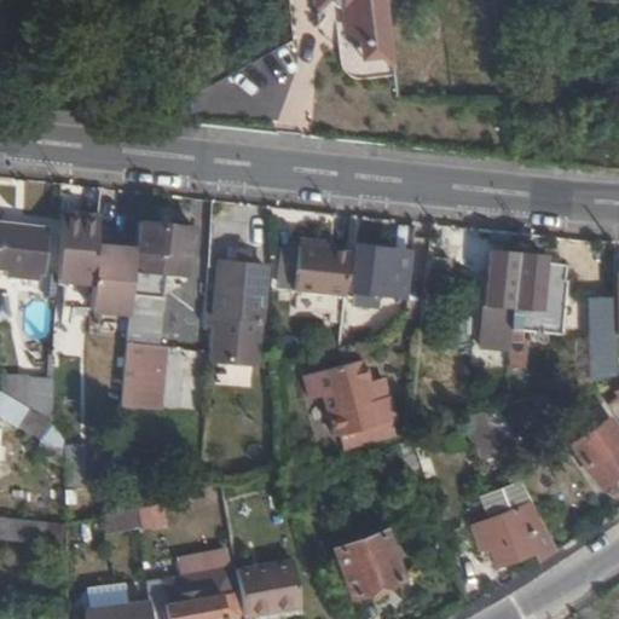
[(404,56),(416,55),(409,0),(368,0),(372,32),(404,56)]
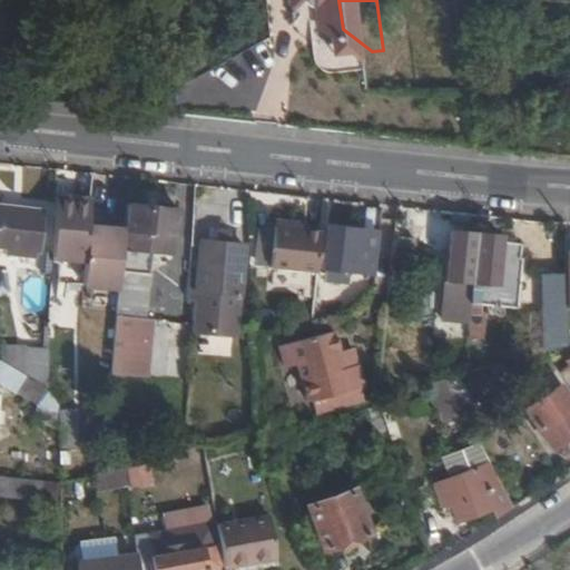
[(92,194),(57,189),(53,258),(86,262),(84,286),(117,290),(119,268),(121,245),(124,225),(89,222),(92,194)]
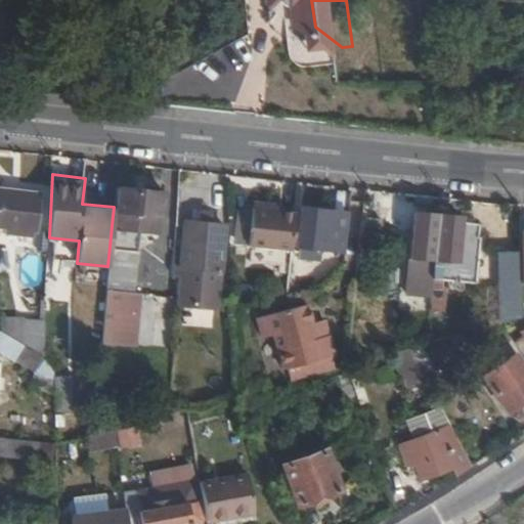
[(164,191),(116,186),(114,207),(112,225),(158,229),(160,215),(162,215),(164,191)]
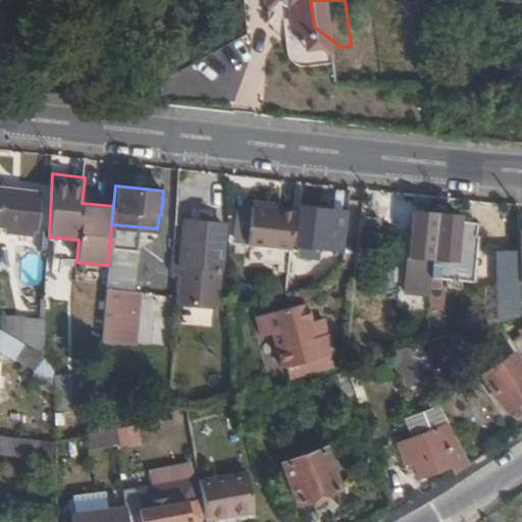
[(0,224),(34,228),(39,194),(0,189),(0,224)]
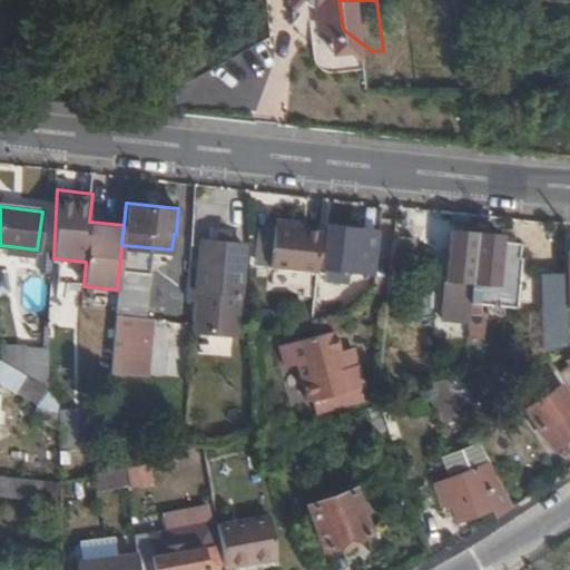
[(277,216),(273,267),(320,273),(325,228),(311,226),(311,219),(277,216)]
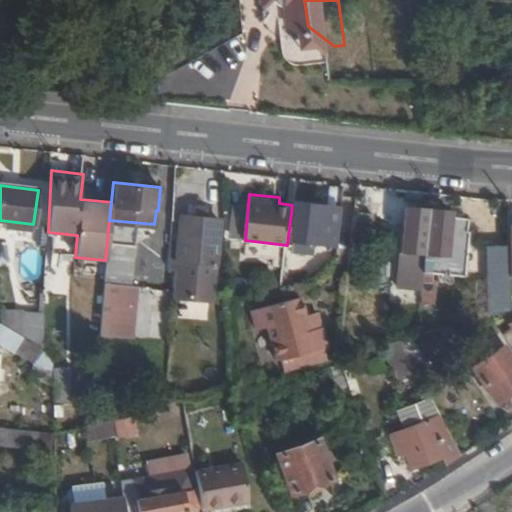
[(313,256),(315,242),(320,242),(320,235),(316,234),(318,206),(295,203),(290,255),(313,256)]
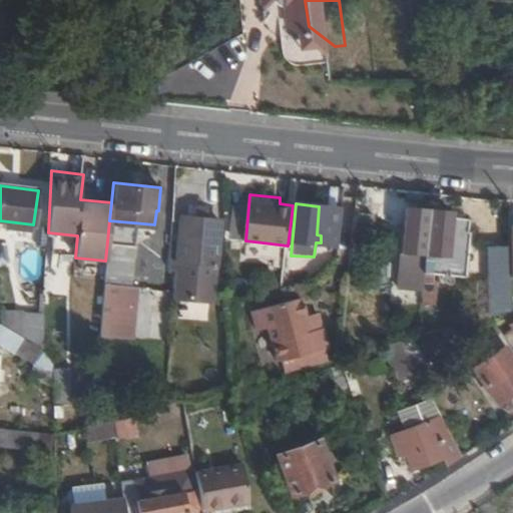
[(317,234),(321,235),(321,242),(337,244),(342,208),(319,206),(317,234)]
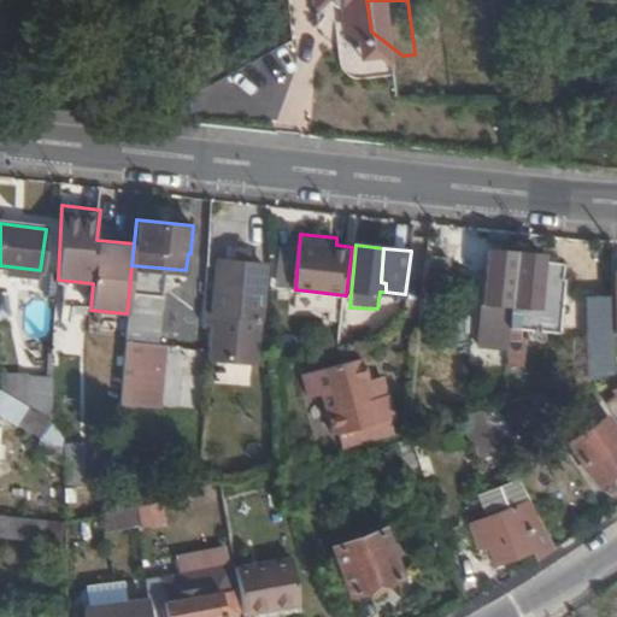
[(489,248),(483,321),(513,323),(518,251),(489,248)]
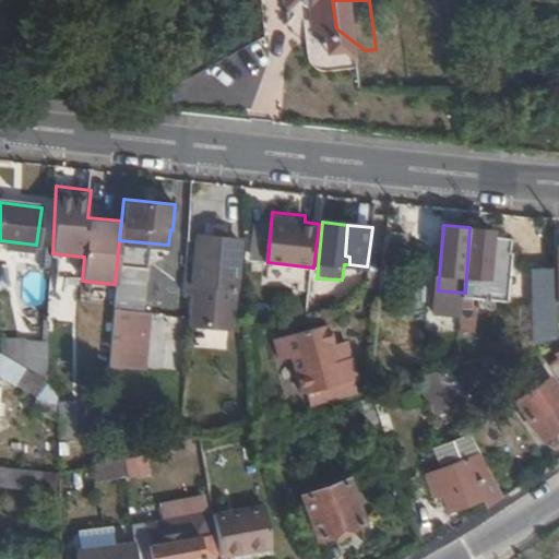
[(465,293),(464,302),(472,302),(510,306),(514,252),(492,251),(495,230),(470,227),(465,293)]
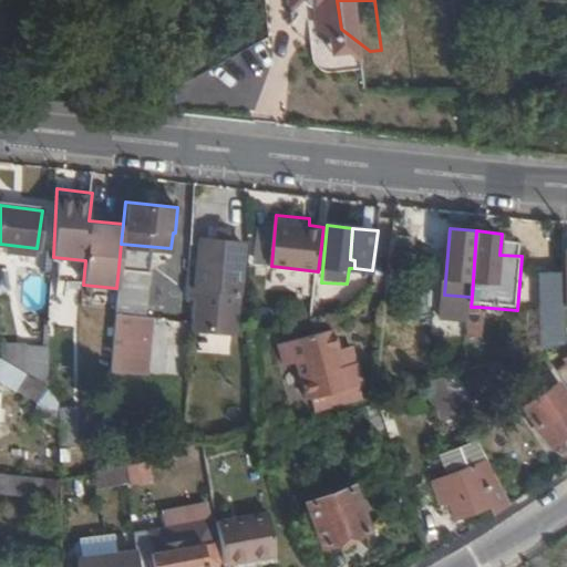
[(200,245),(191,245),(189,287),(239,291),(241,240),(202,240),(200,245)]
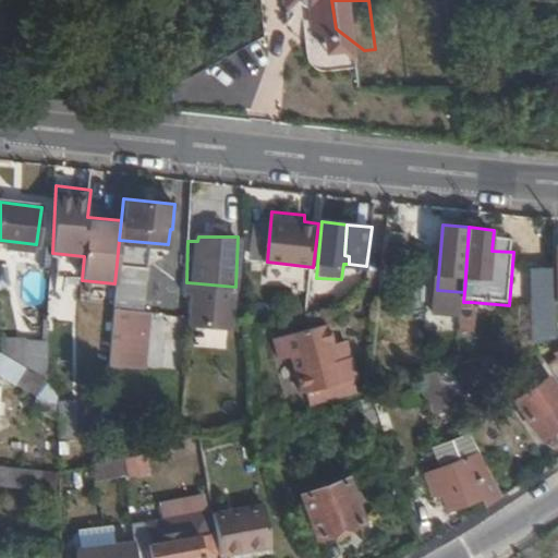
[(149,266),(117,263),(114,283),(114,288),(146,290),(149,266)]
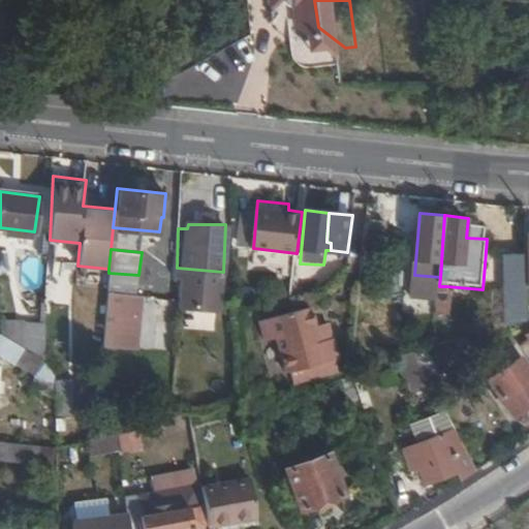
[(512,291),(515,323),(528,319),(528,263),(515,265),(517,291),(512,291)]
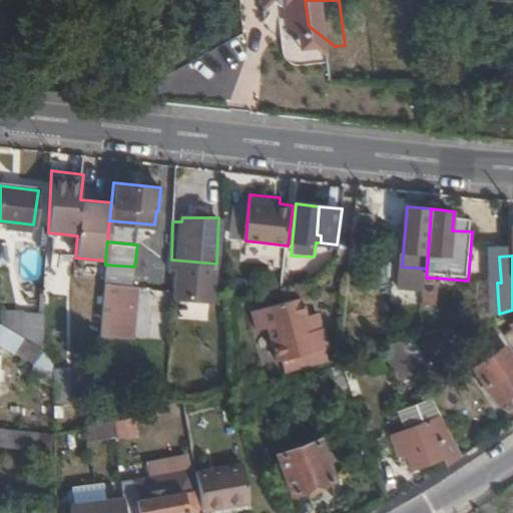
[(216,264),(171,260),(171,269),(177,270),(174,301),(215,303),(216,264)]
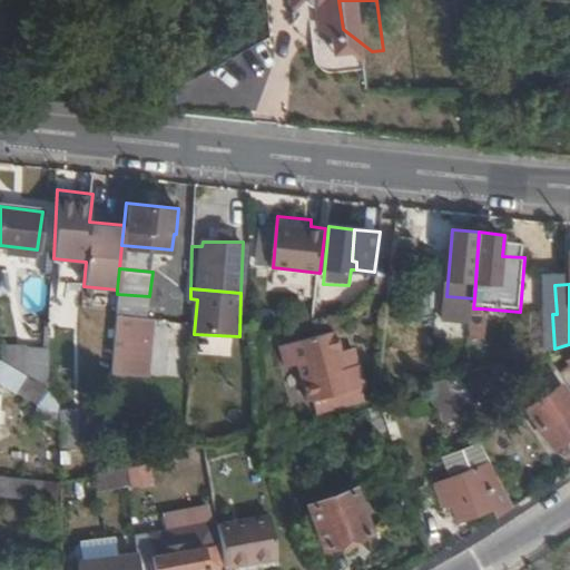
[(149,296),(117,294),(115,314),(147,317),(149,296)]
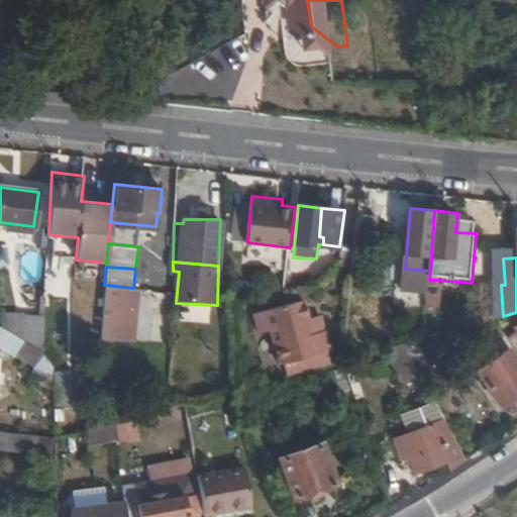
[(139,291),(104,288),(99,341),(134,344),(139,291)]
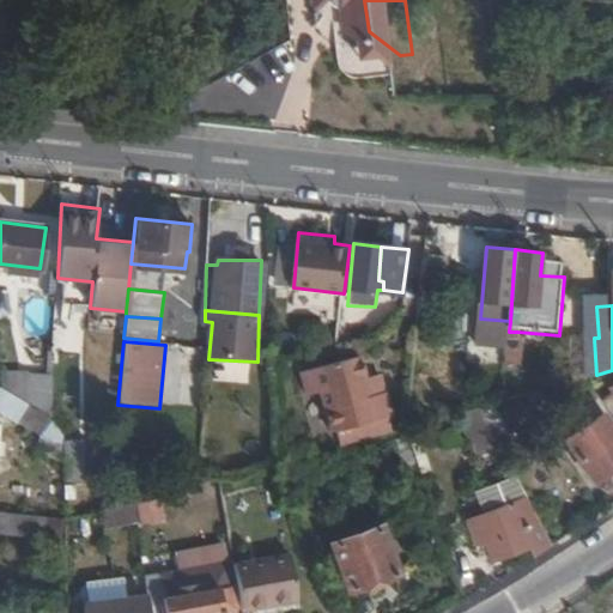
[(305,369),(310,393),(323,390),(333,430),(396,413),(386,372),(372,376),(366,353),(305,369)]
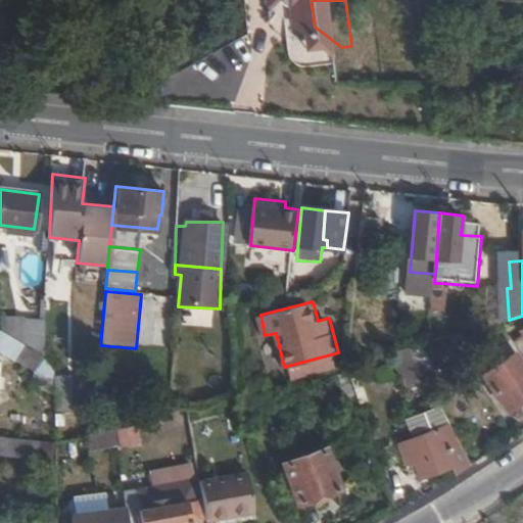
[(45,318),(24,319),(22,342),(26,343),(44,355),(45,318)]
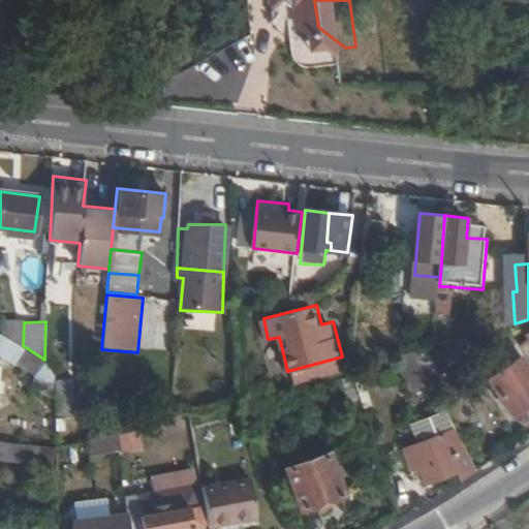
[(0,353),(16,364),(26,347),(23,346),(4,335),(0,334),(0,333),(0,353)]
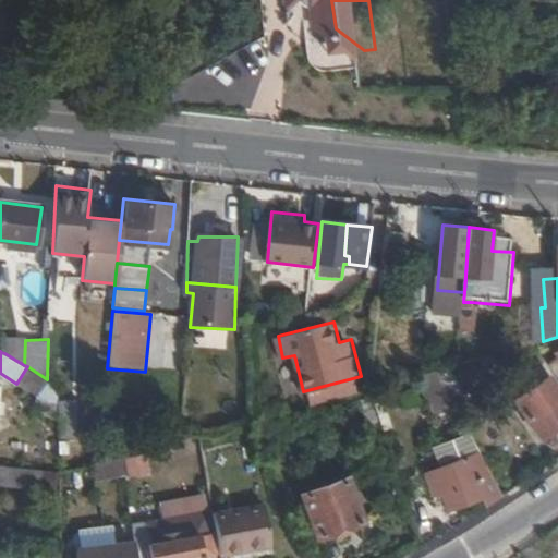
[(557,423),(557,389),(548,376),(514,399),(541,436),(557,423)]
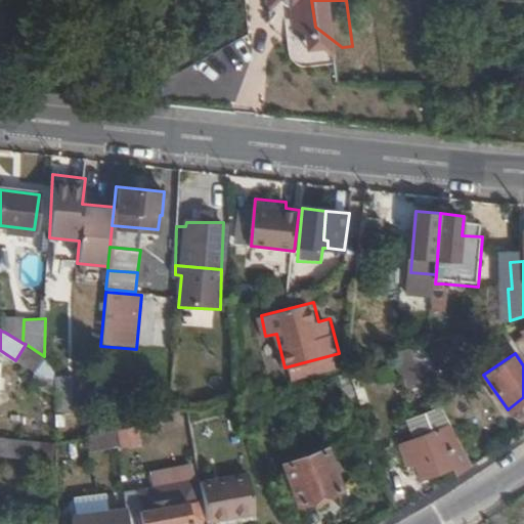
[(339,377),(349,407),(360,403),(350,372),(339,377)]
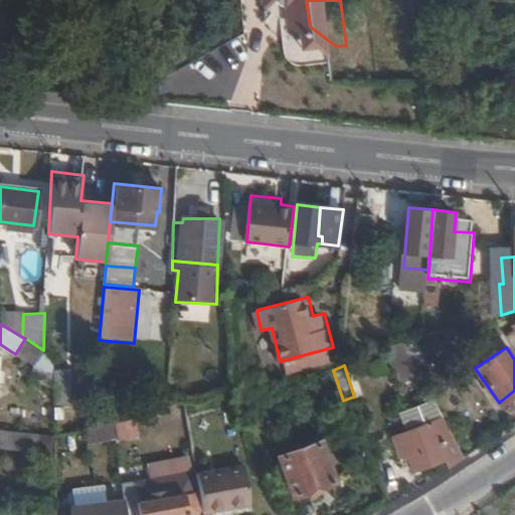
[(70,373),(53,373),(54,404),(70,404),(70,373)]
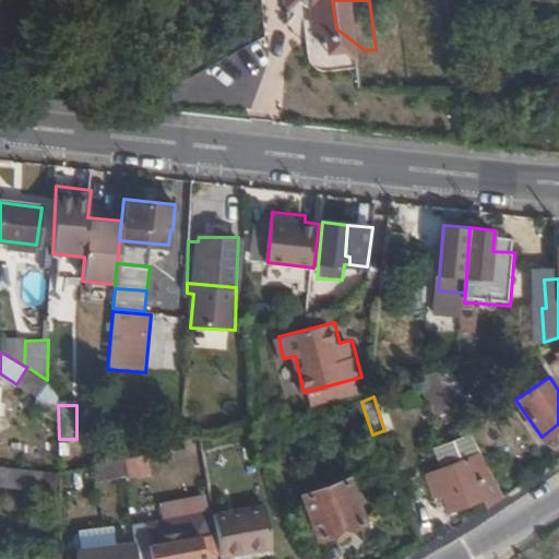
[(147,458),(126,459),(127,477),(149,476),(147,458)]
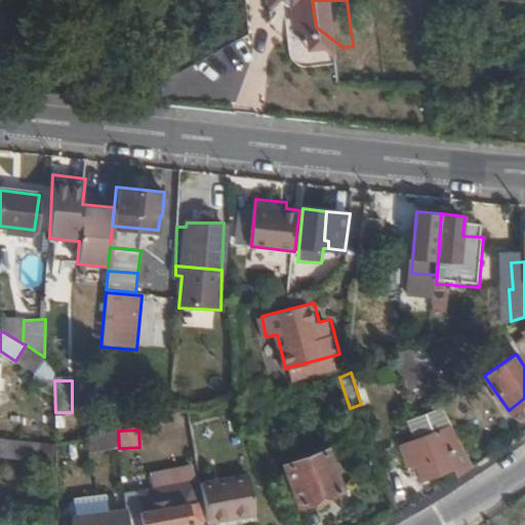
[(421,480),(453,469),(455,477),(472,468),(459,445),(446,450),(439,431),(415,438),(422,459),(415,461),(421,480)]
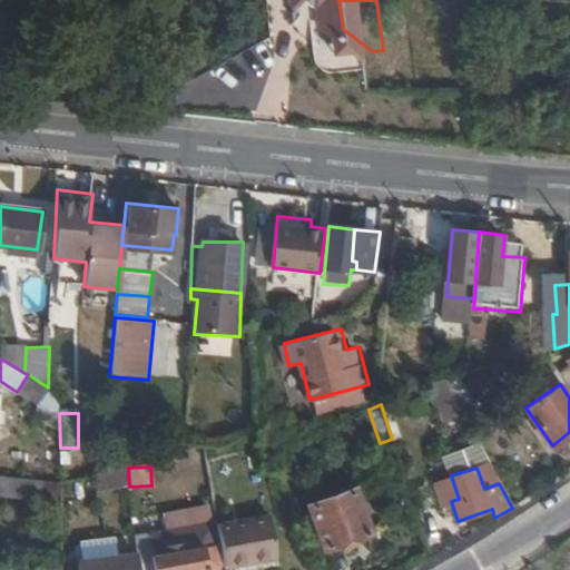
[(0,495),(37,500),(39,478),(0,473),(0,495)]
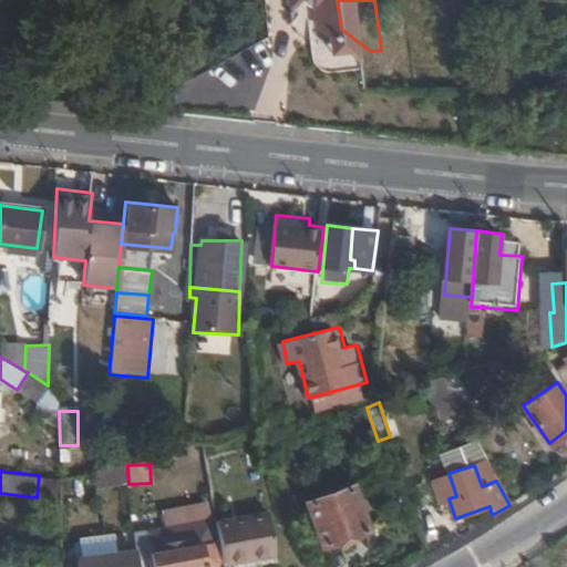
[(368,531),(353,485),(306,502),(321,548),(368,531)]
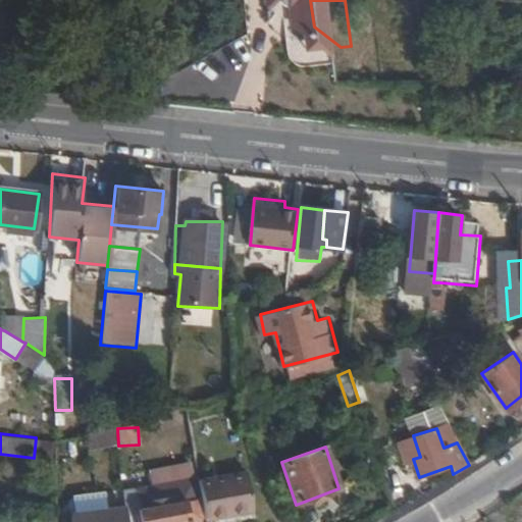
[(244,470),(199,478),(205,518),(251,510),(244,470)]
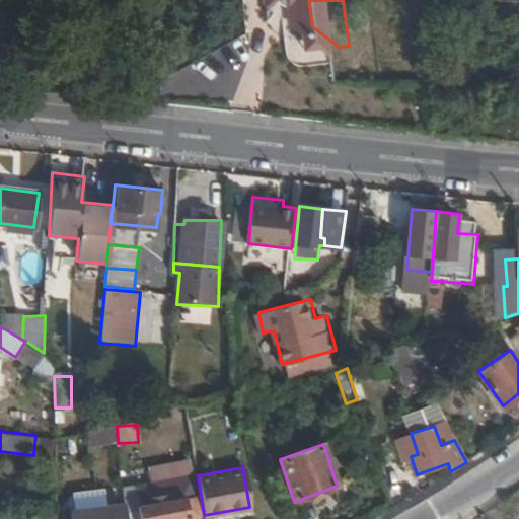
[(192,473),(134,485),(139,518),(187,518),(188,516),(200,514),(192,473)]
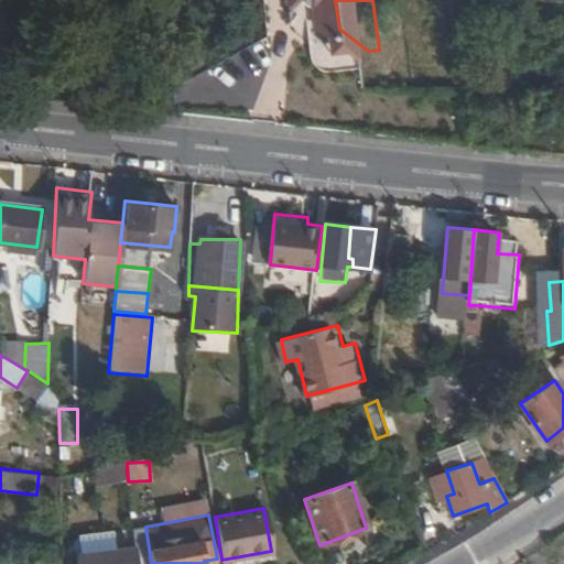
[(117,548),(116,563),(136,563),(134,544),(117,548)]
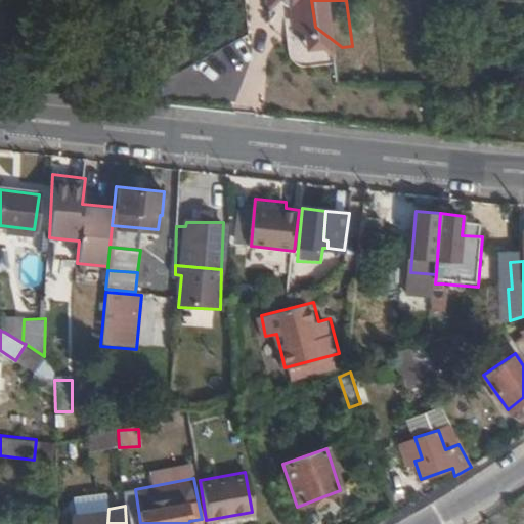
[(69,516),(70,523),(107,523),(108,509),(69,516)]
